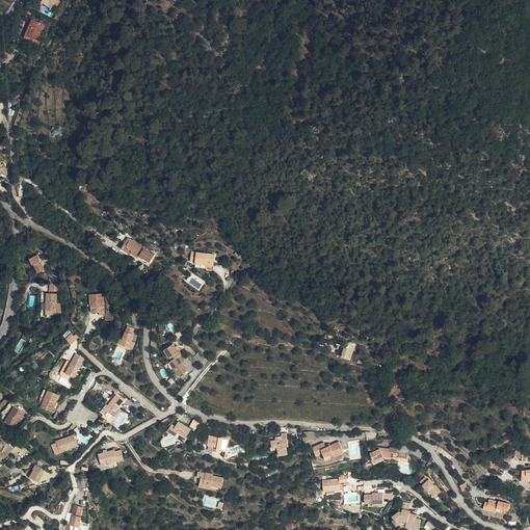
[(46,0),(44,4),(51,8),(53,5),(56,7),(60,1),(58,0),(46,0)]
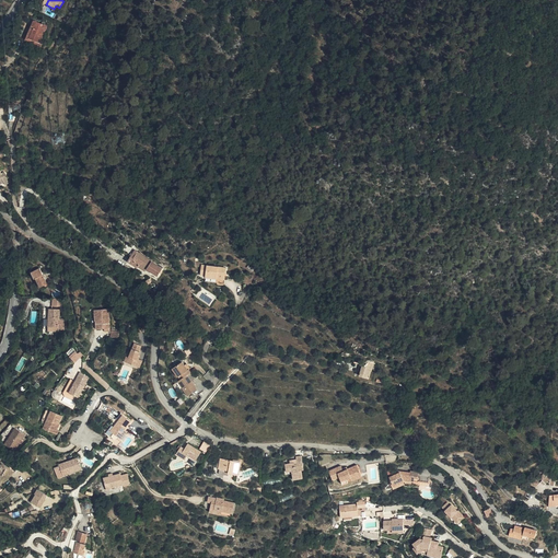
[(21,42),(30,46),(31,44),(36,46),(44,28),(31,22),(21,42)]
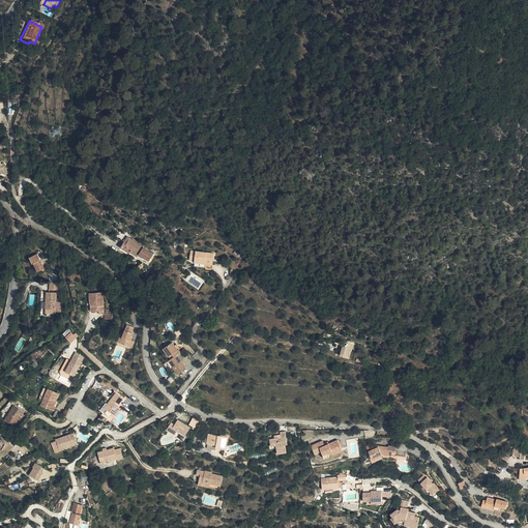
[(0,154),(0,173),(4,171),(5,173),(8,172),(4,165),(5,164),(3,160),(0,162),(0,154)]
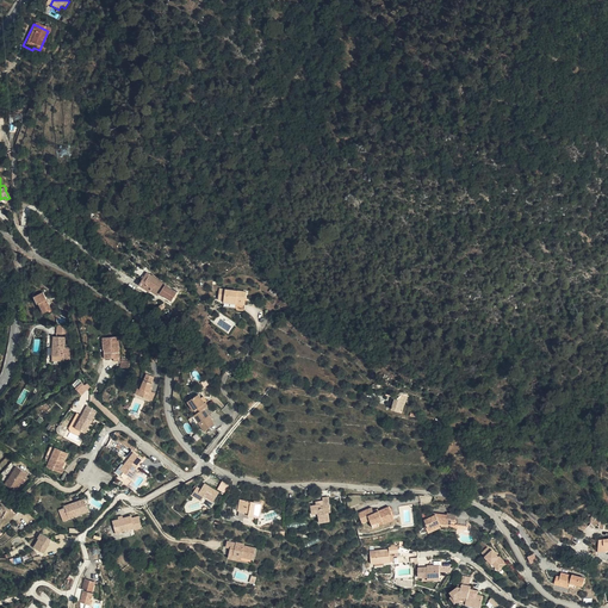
[(146,275),(140,286),(150,292),(152,291),(160,296),(161,293),(174,301),(178,292),(150,275),(149,278),(146,275)]
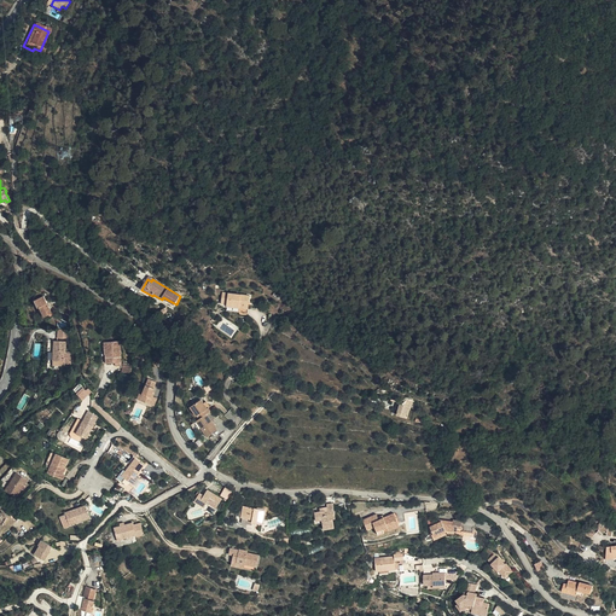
[(255,294),(228,292),(227,303),(232,303),(232,311),(254,312),(255,294)]
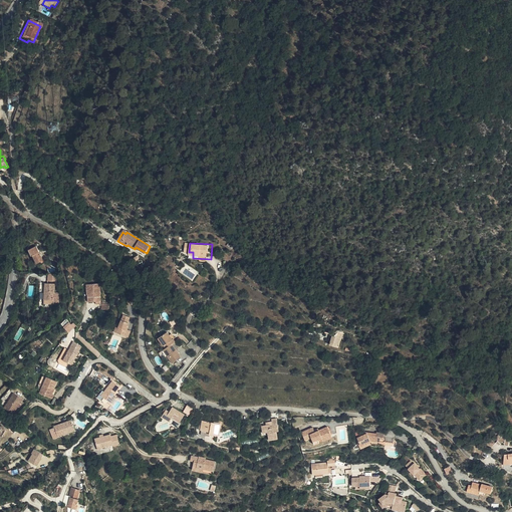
[(31,244),(24,248),(28,258),(31,256),(33,260),(40,256),(38,253),(36,254),(31,244)]
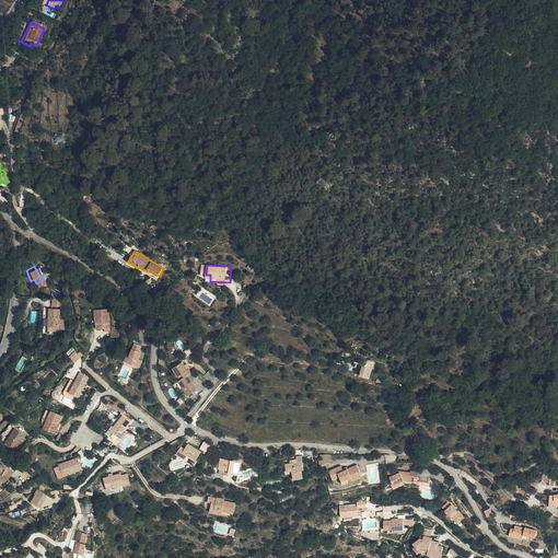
[(55,323),(55,321),(56,310),(46,309),(45,326),(54,327),(54,333),(59,333),(60,324),(55,323)]
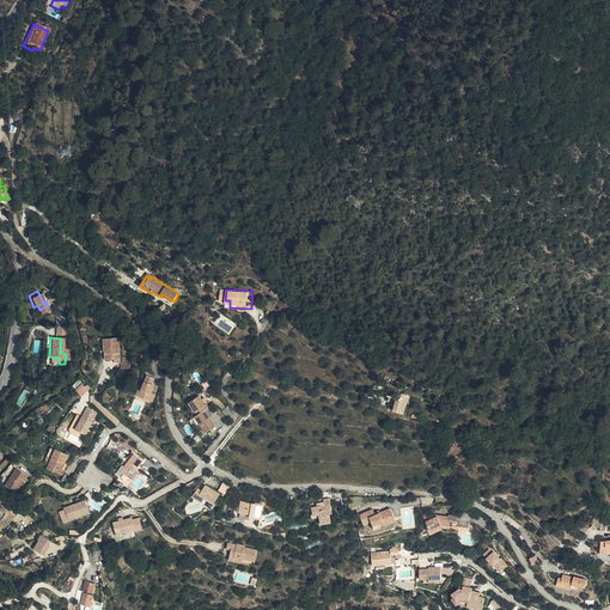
[(117,360),(119,364),(123,363),(119,340),(107,341),(107,346),(104,346),(105,354),(109,353),(109,355),(107,355),(108,363),(115,361),(117,360)]
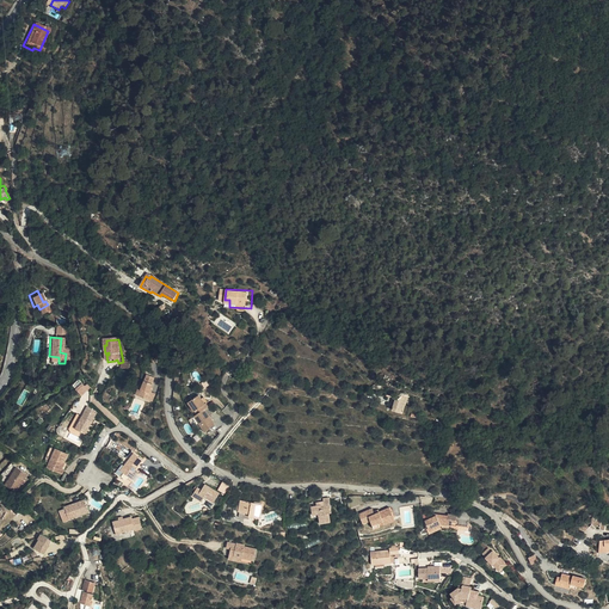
[(146,393),(143,399),(154,404),(158,395),(153,393),(154,392),(152,391),(153,387),(155,379),(148,376),(145,387),(143,392),(146,393)]
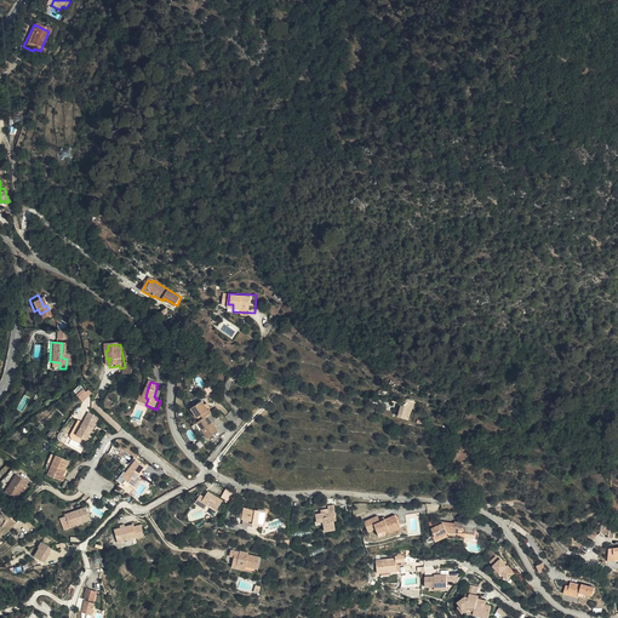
[(74,398),(80,405),(89,396),(83,390),(74,398)]
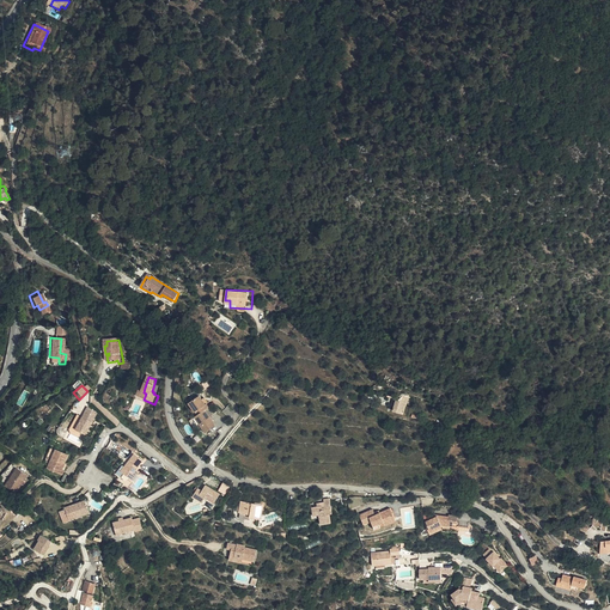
[(394,400),(404,404),(408,396),(402,394),(400,400),(392,396),(389,402),(392,404),(394,400)]
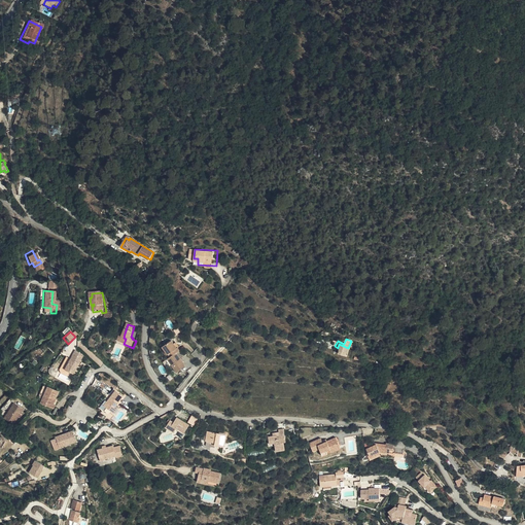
[(176,347),(173,343),(171,340),(162,346),(167,353),(171,351),(172,354),(166,359),(172,369),(174,368),(177,372),(186,365),(177,351),(180,350),(178,346),(176,347)]
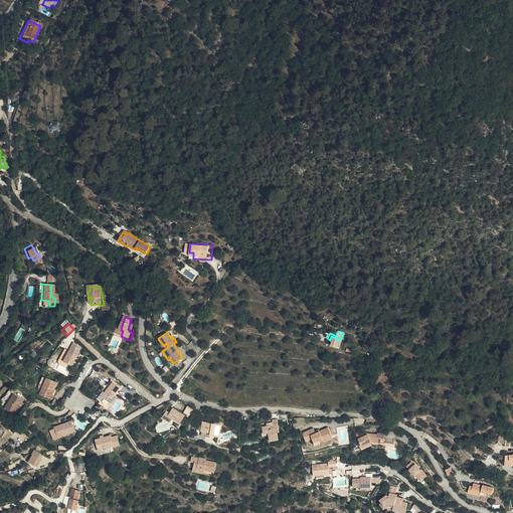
[(338,346),(340,340),(331,336),(330,340),(329,342),(338,346)]
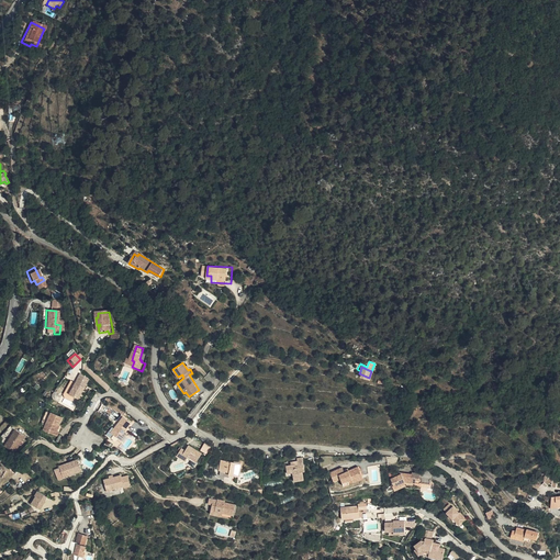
[(88,380),(79,376),(69,394),(78,399),(88,380)]
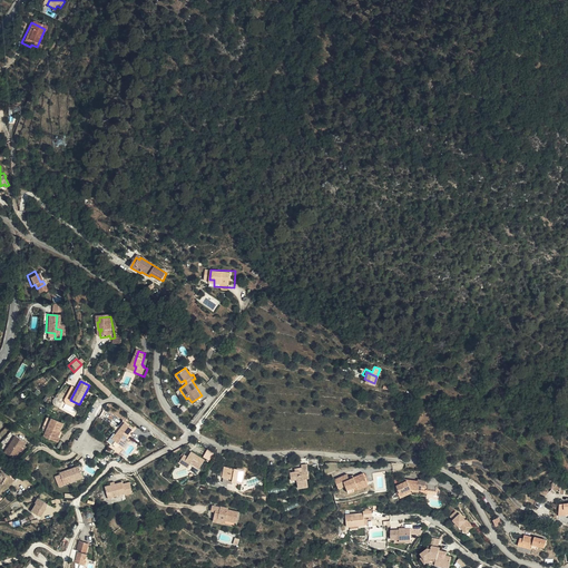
[(56,438),(59,431),(61,423),(50,419),(43,438),(57,443),(59,439),(58,439),(56,438)]
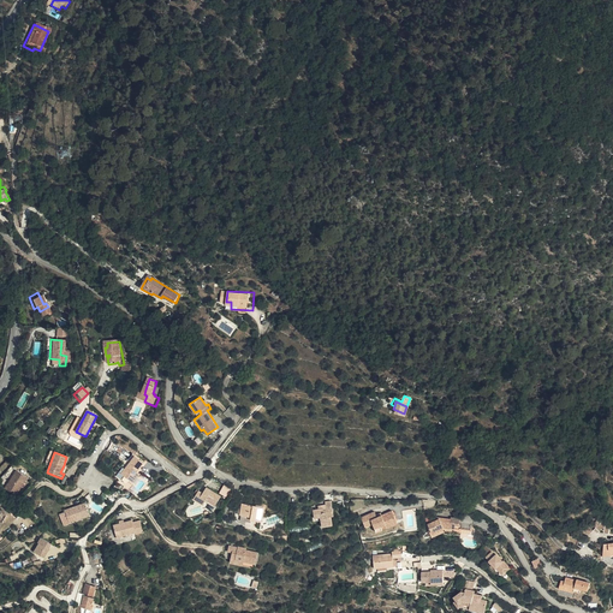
[(142,464),(131,456),(126,460),(130,463),(120,475),(131,483),(138,475),(135,472),(142,464)]
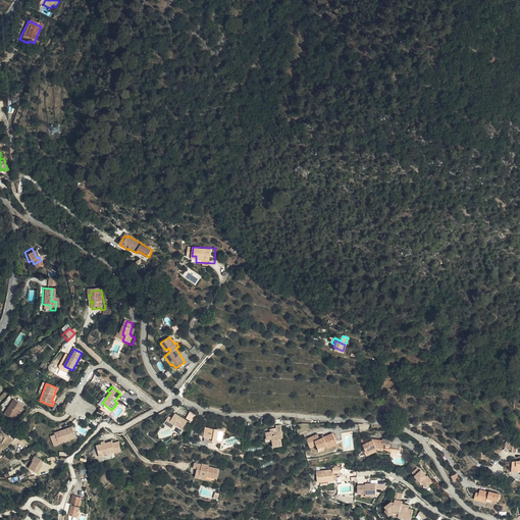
[(13,400),(3,415),(13,421),(22,405),(13,400)]
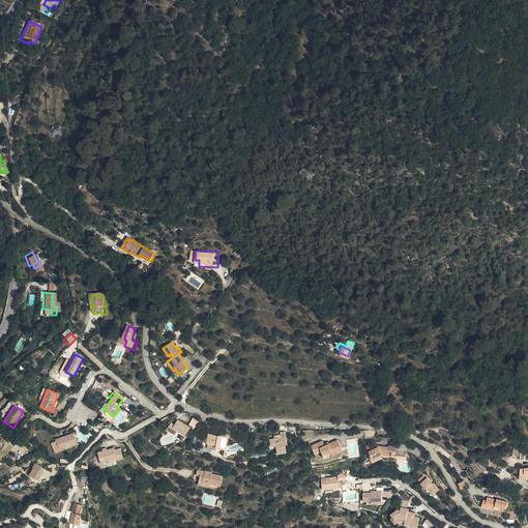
[(172,423),(168,431),(177,436),(179,432),(186,436),(191,428),(179,420),(176,426),(172,423)]
